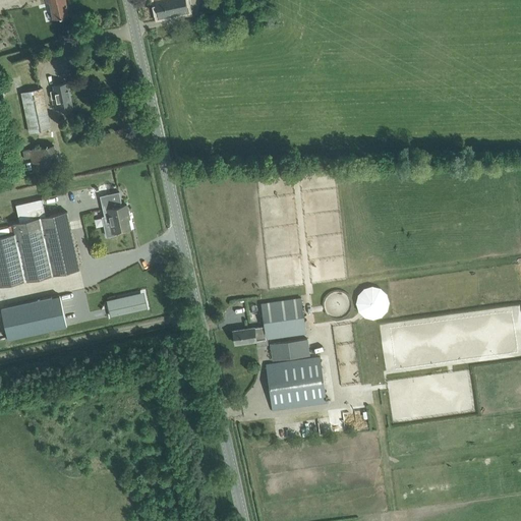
[(47,0),(48,3),(51,2),(54,17),(59,16),(69,14),(65,0),(47,0)]
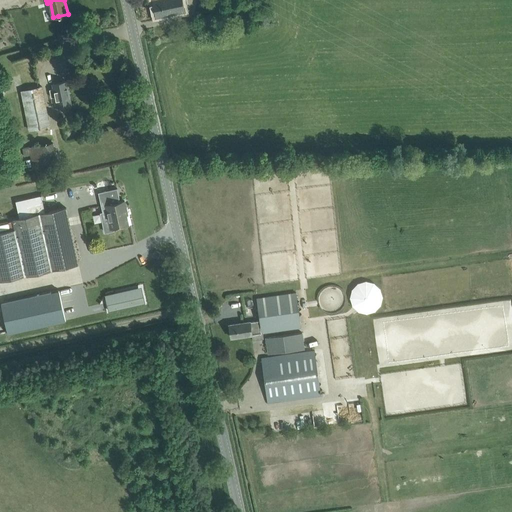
[(182,0),(152,0),(156,17),(185,11),(182,0)]
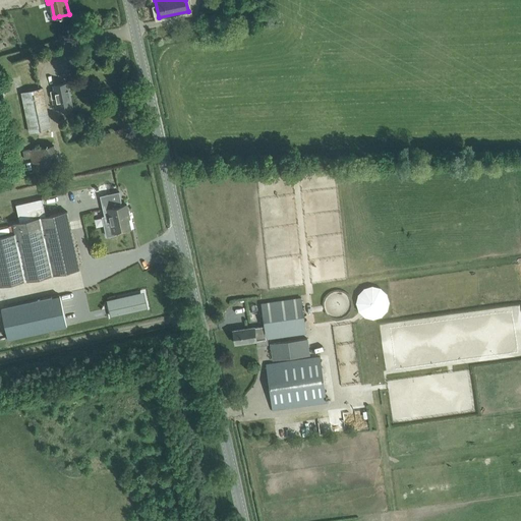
[(72,106),(67,82),(54,84),(55,91),(50,92),(54,110),(72,106)]
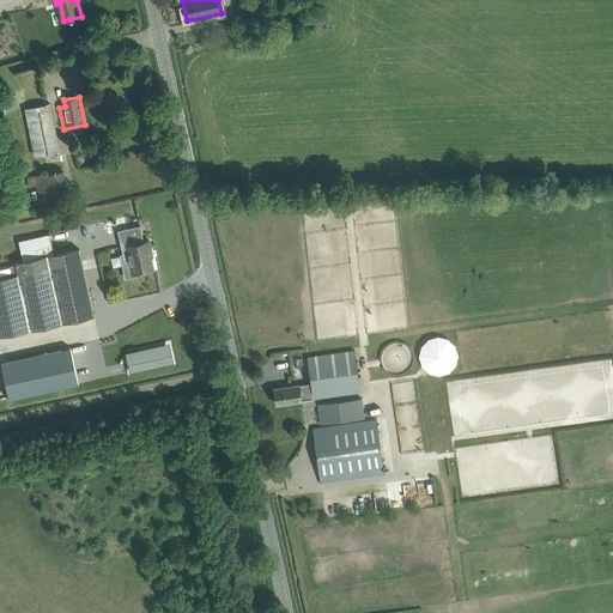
[(53,102),(24,107),(34,156),(61,150),(53,102)]
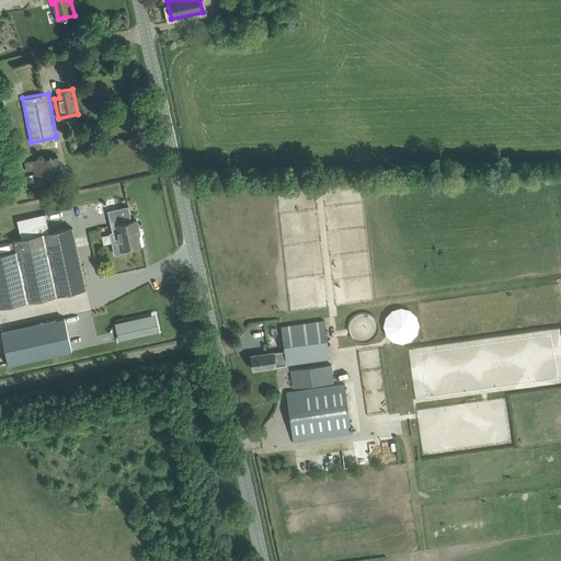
[(58,155),(26,161),(27,170),(34,169),(37,183),(64,178),(58,155)]
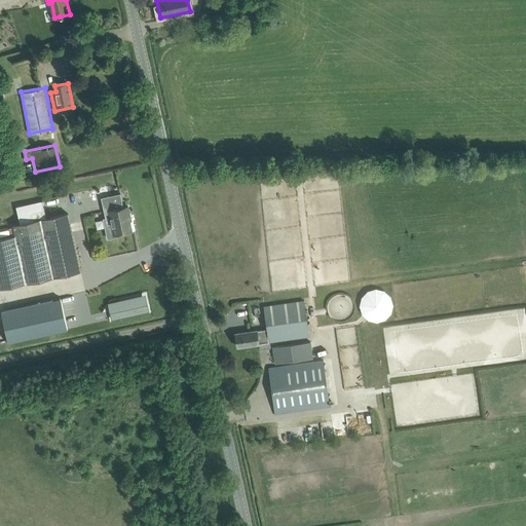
[(132,230),(128,214),(129,214),(127,207),(122,208),(121,204),(122,203),(120,193),(105,196),(108,211),(105,212),(106,218),(103,219),(108,238),(116,236),(116,234),(132,230)]
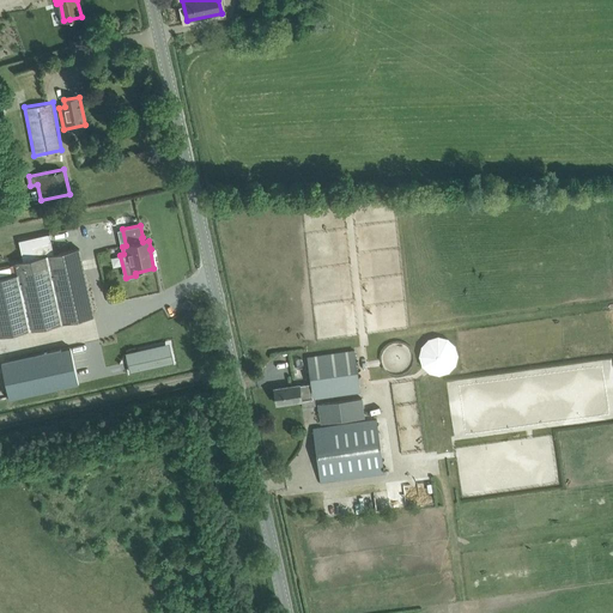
[(93,316),(79,249),(53,254),(50,242),(31,247),(35,259),(16,262),(18,274),(0,278),(0,335),(30,329),(93,316)]
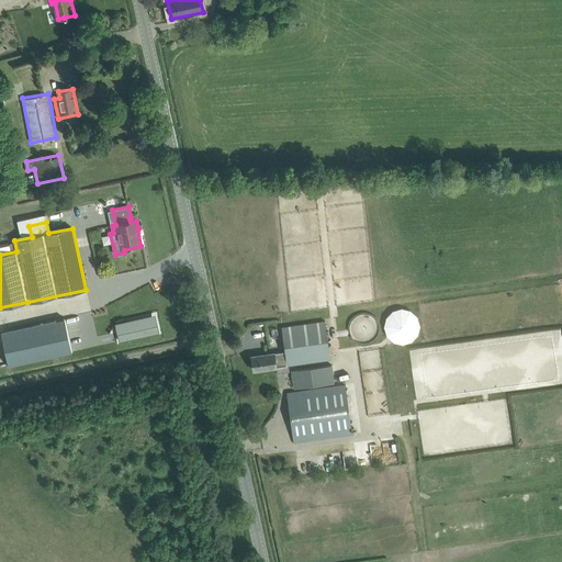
[(393,307),(386,338),(416,345),(423,314),(393,307)]
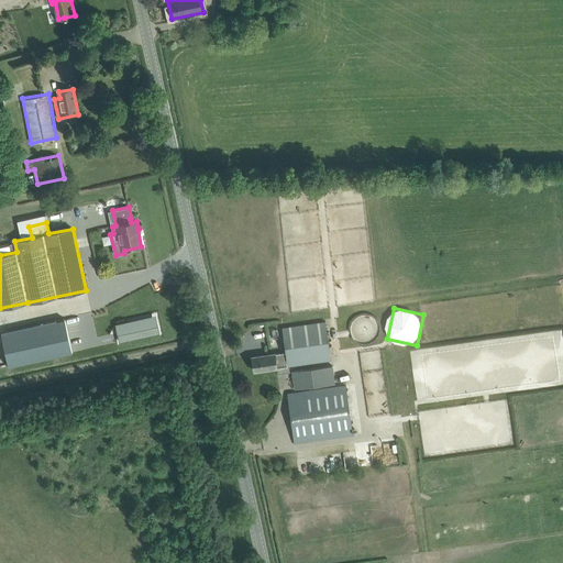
[(378,332),(378,330),(378,327),(377,324),(376,322),(375,320),(371,317),(366,316),(362,316),(360,317),(357,318),(355,319),(353,322),(352,324),(351,327),(351,330),(351,332),(351,335),(352,338),(354,340),(355,341),(359,343),(361,343),(364,344),(366,344),(370,343),(372,342),(374,340),(376,339),(377,335),(378,332)]
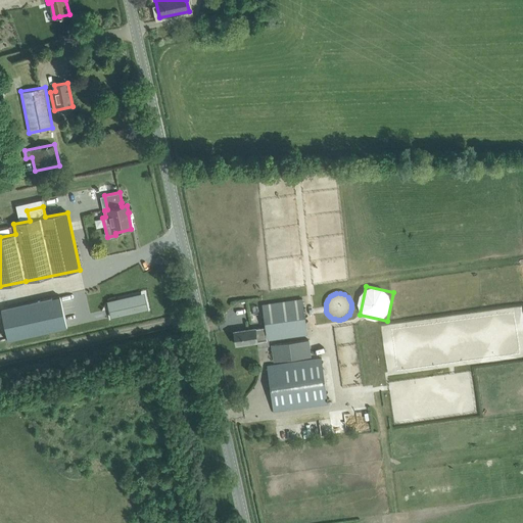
[(116,308),(109,310),(111,318),(148,310),(146,301),(141,302),(139,294),(115,299),(116,308)]
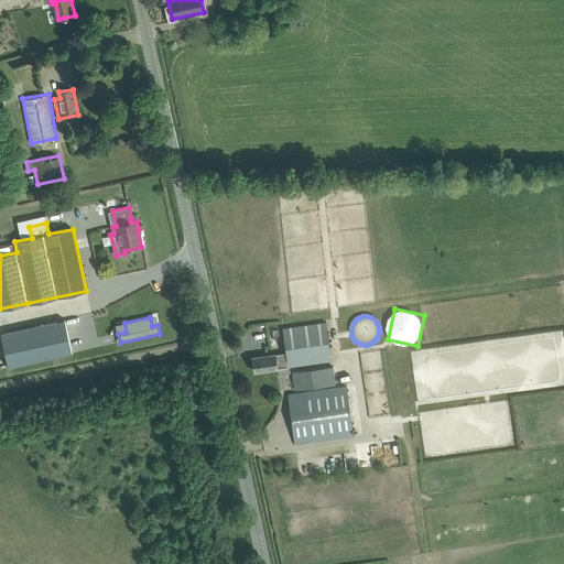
[(65,320),(0,334),(8,367),(73,353),(65,320)]
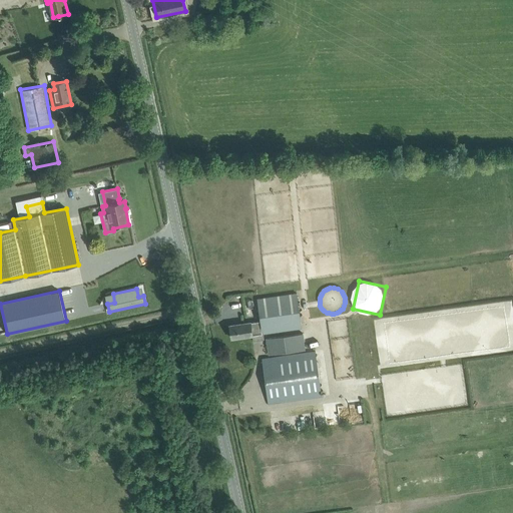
[(297,293),(257,299),(263,334),(302,328),(297,293)]
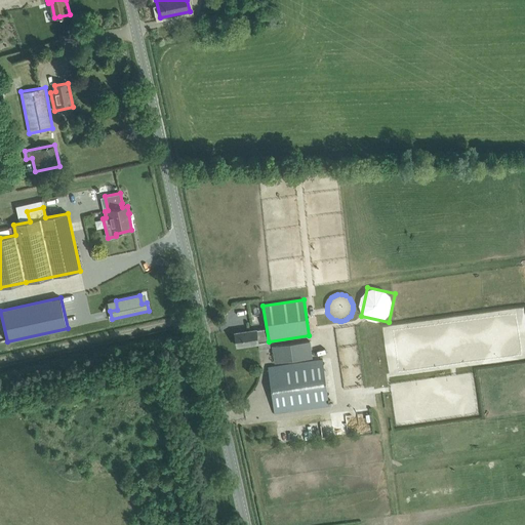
[(235,332),(237,346),(269,341),(267,328),(235,332)]
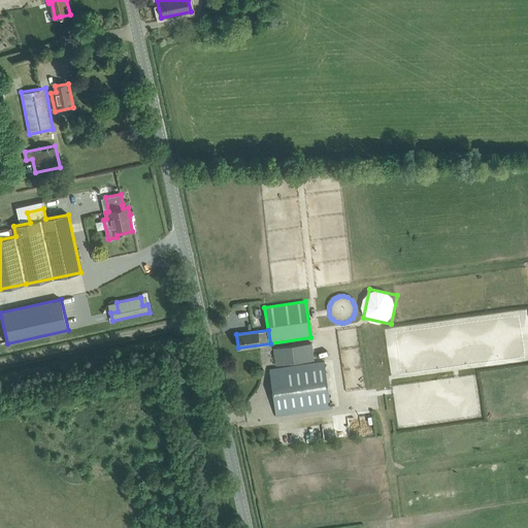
[(311,342),(284,347),(274,348),(276,365),(314,359),(311,342)]
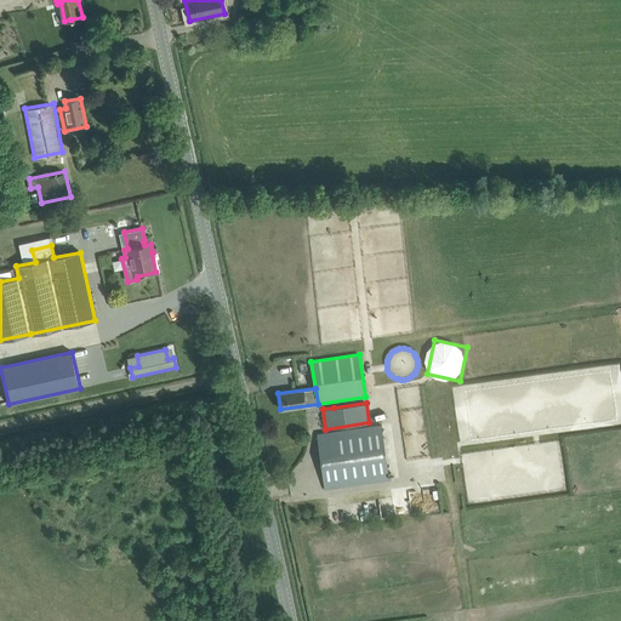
[(382,425),(329,432),(317,434),(324,488),(389,479),(382,425)]
